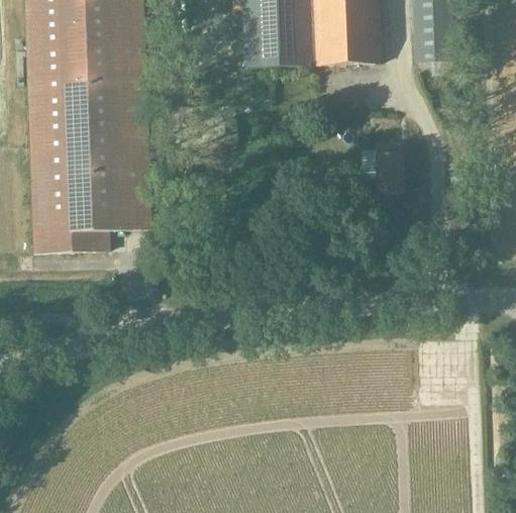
[(24,0),(33,252),(106,249),(105,229),(147,228),(138,0),(24,0)]
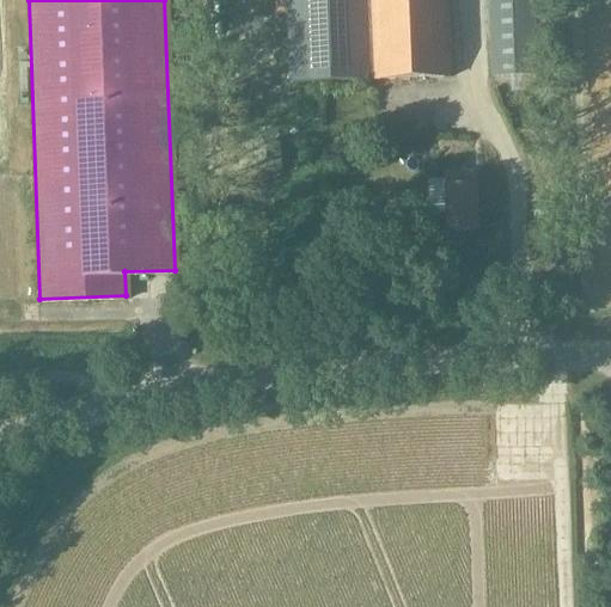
[(283,0),(287,79),(365,77),(448,74),(445,0),(283,0)]
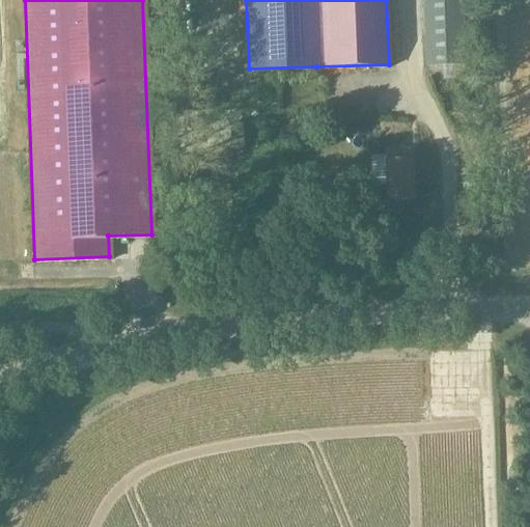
[(420,0),(423,63),(464,62),(461,0),(420,0)]
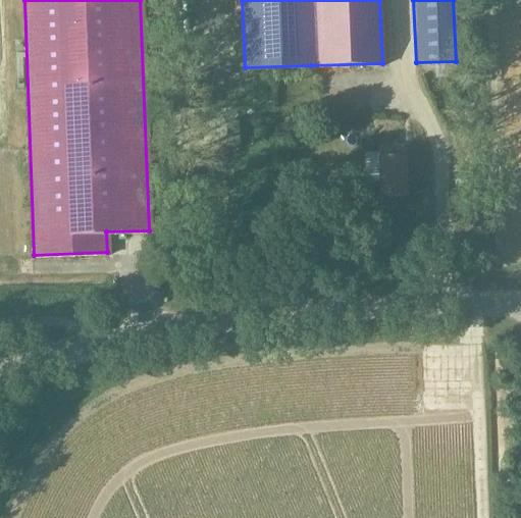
[(364,72),(345,73),(345,83),(364,82),(364,72)]
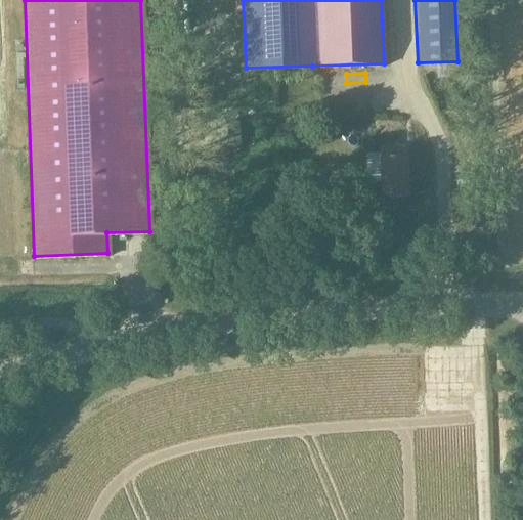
[(395,196),(405,196),(404,156),(403,156),(403,143),(379,144),(381,206),(395,206),(395,196)]
